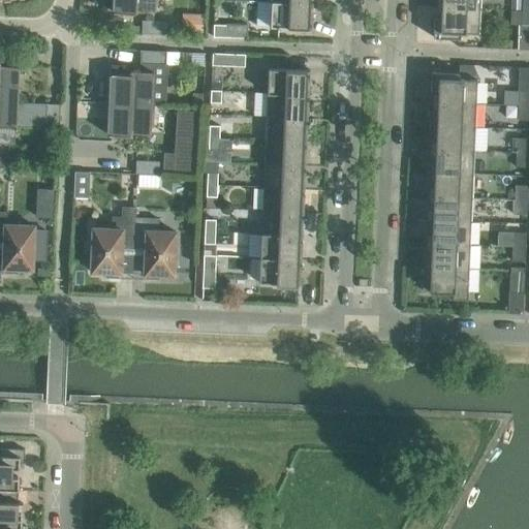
[(114,0),(113,13),(134,13),(135,9),(154,10),(155,5),(158,5),(157,0),(114,0)]
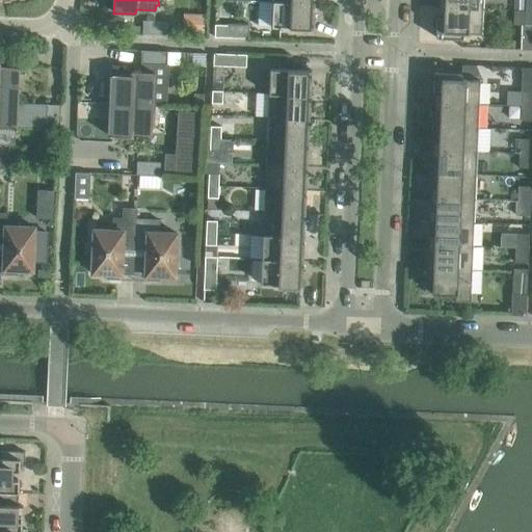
[(444,0),(444,7),(482,9),(482,0),(444,0)]
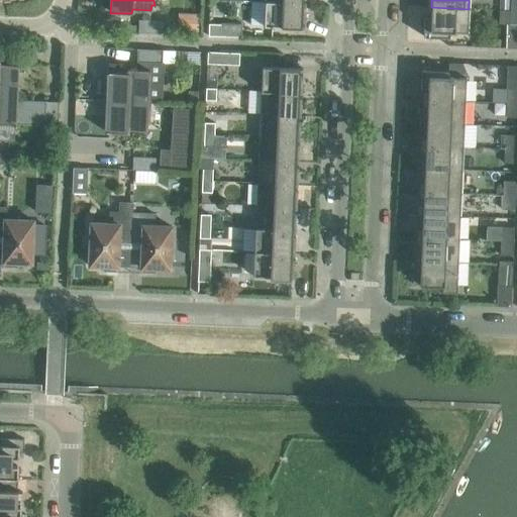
[(303,4),(265,2),(264,26),(304,28),(304,26),(302,25),(302,21),(304,21),(305,3),(303,3),(303,4)]
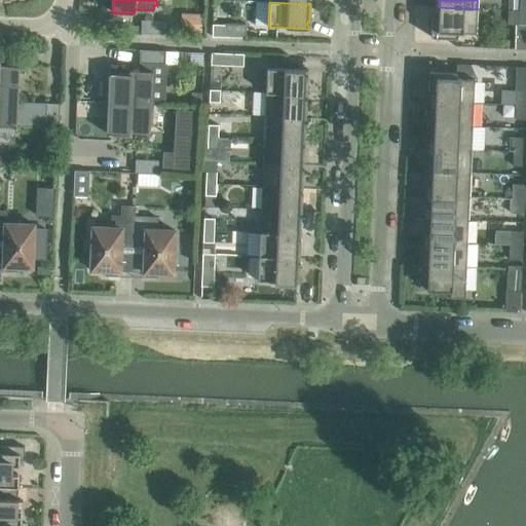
[(477,9),(439,7),(439,16),(431,16),(430,38),(457,39),(457,33),(476,34),(477,9)]
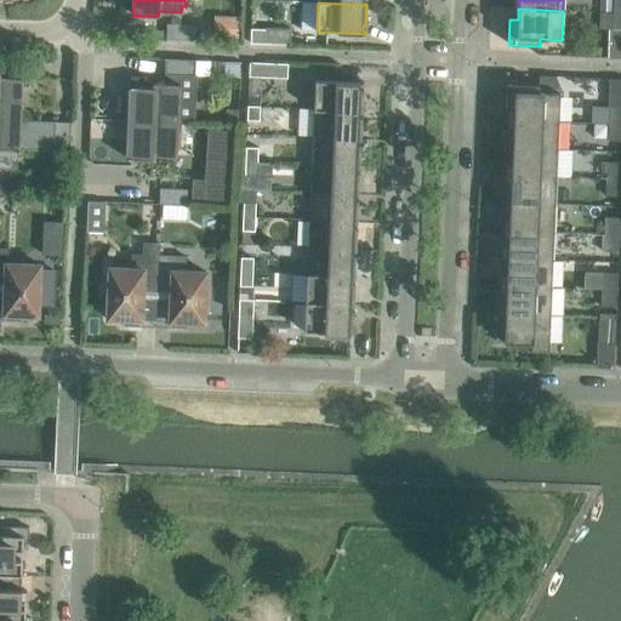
[(222,16),(222,39),(237,39),(238,17),(222,16)]
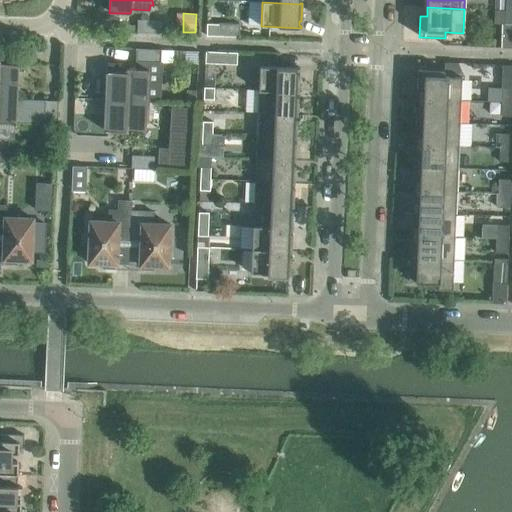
[(136,33),(161,34),(162,21),(137,20),(136,33)]
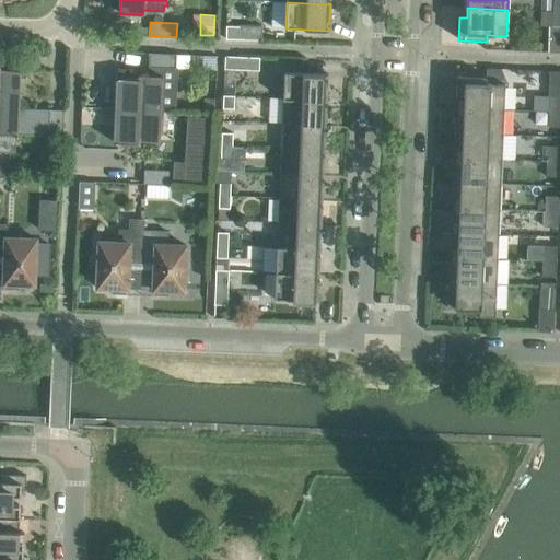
[(225,39),(238,41),(238,27),(225,26),(225,39)]
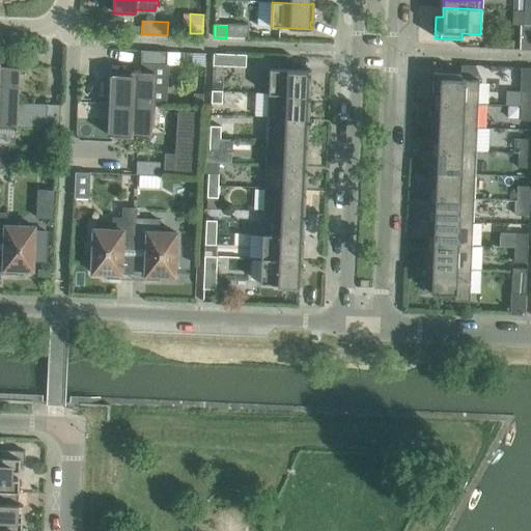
[(530,36),(520,36),(520,49),(530,49),(530,36)]
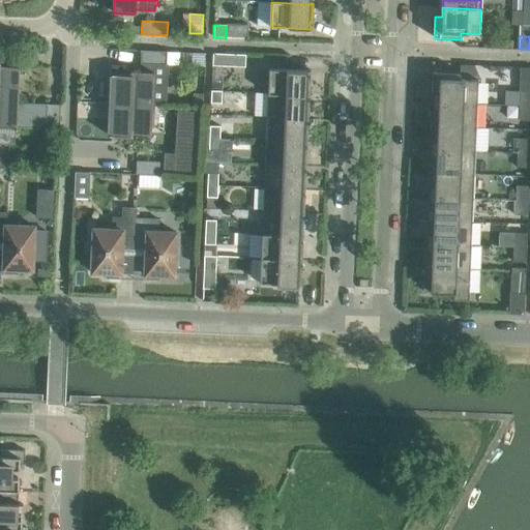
[(211,66),(224,66),(225,54),(212,54),(211,66)]
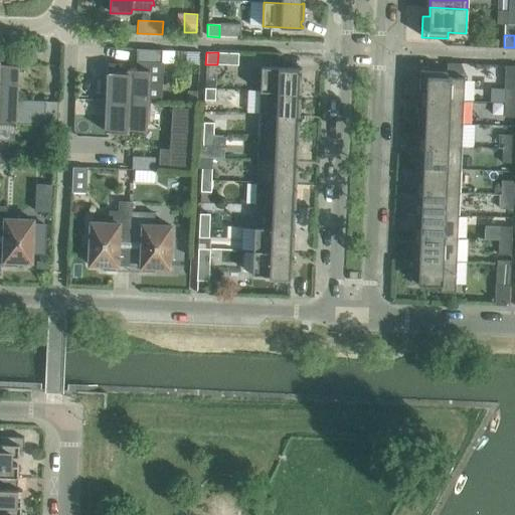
[(0,62),(0,123),(56,126),(58,102),(14,100),(15,90),(16,90),(17,64),(0,62)]
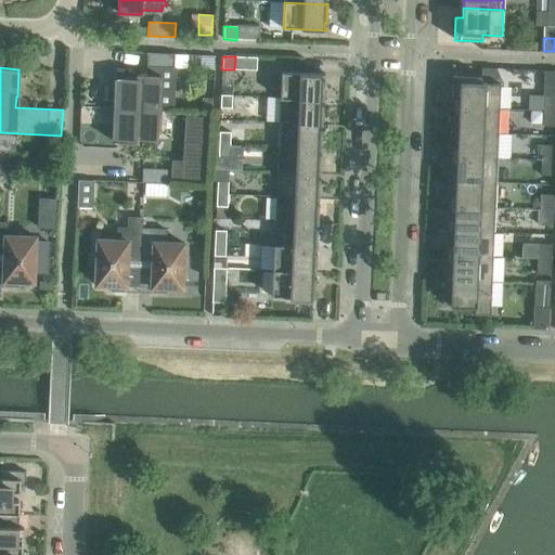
[(281,72),(280,98),(321,100),(321,101),(323,101),(324,80),(322,80),(322,76),(324,76),(324,74),(281,72)]
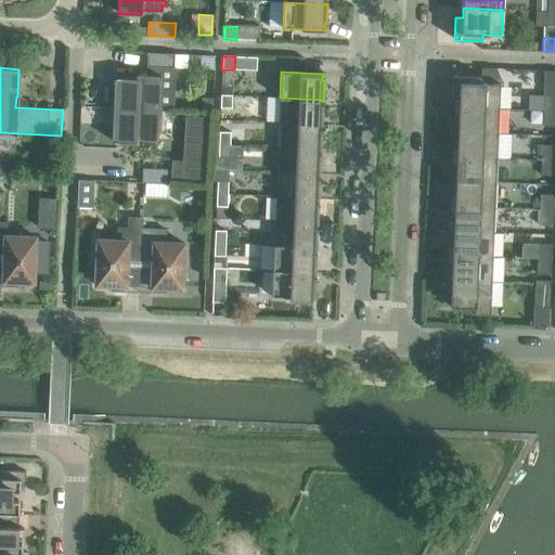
[(115,103),(115,107),(158,110),(159,75),(137,74),(137,78),(116,77),(116,84),(113,84),(112,103),(115,103)]
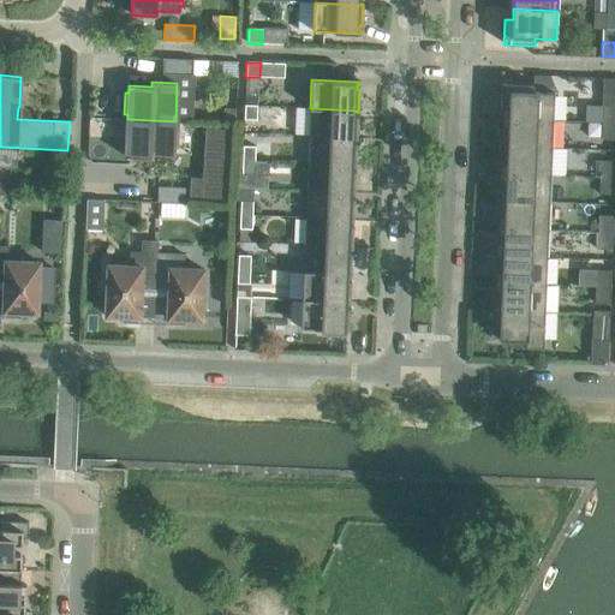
[(508,108),(508,119),(554,121),(555,93),(532,91),(533,84),(501,83),(500,108),(508,108)]
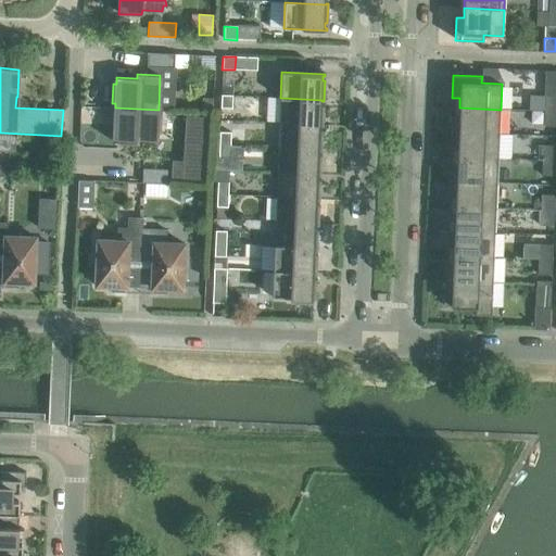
[(220,96),(220,109),(234,109),(234,96),(220,96)]
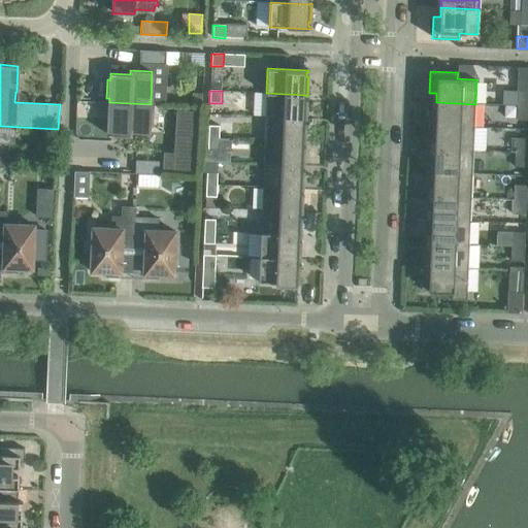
[(502,91),(501,105),(517,105),(518,91),(517,91),(502,91)]
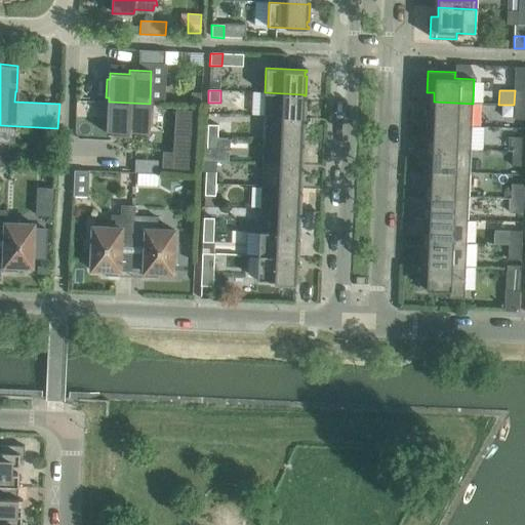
[(524,90),(515,90),(514,105),(524,105),(524,90)]
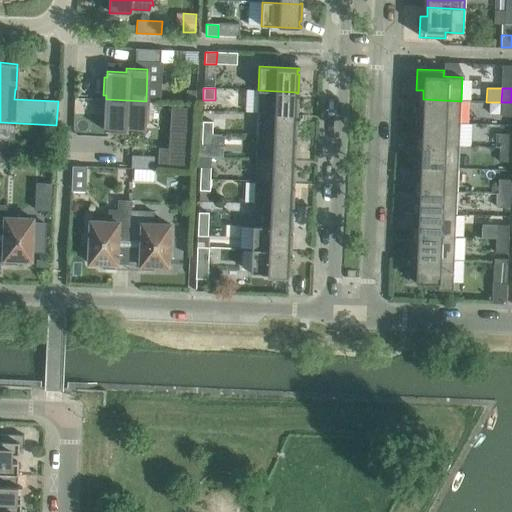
[(258,90),(257,113),(295,115),(295,116),(297,116),(298,97),(296,97),(296,93),(296,92),(258,90)]
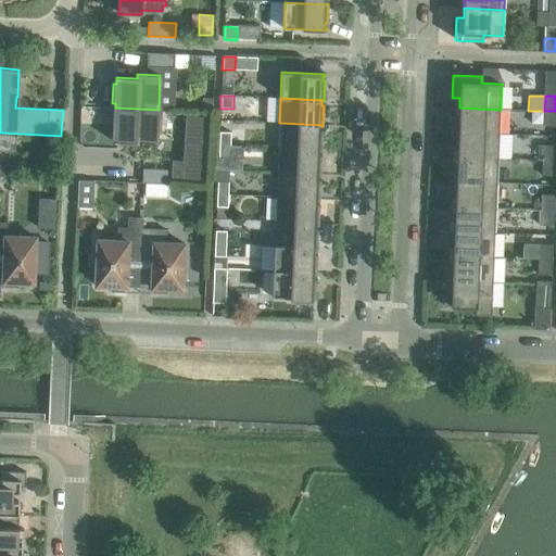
[(202,99),(201,110),(212,110),(213,99),(202,99)]
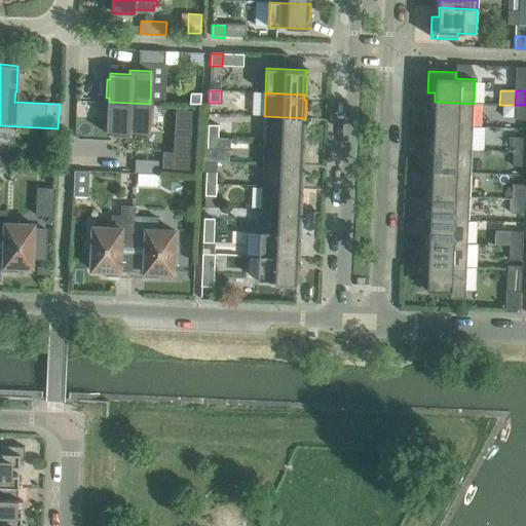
[(150,104),(109,102),(107,135),(128,136),(128,132),(148,133),(149,127),(152,127),(152,108),(149,108),(150,104)]
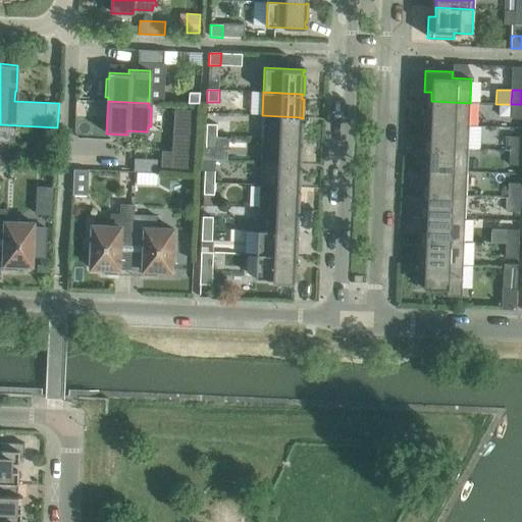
[(424,110),(423,123),(469,125),(470,103),(431,101),(431,110),(424,110)]
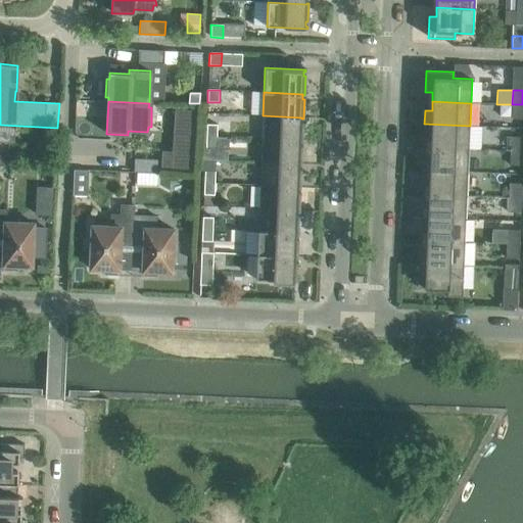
[(522,104),(512,104),(511,119),(522,119),(522,104)]
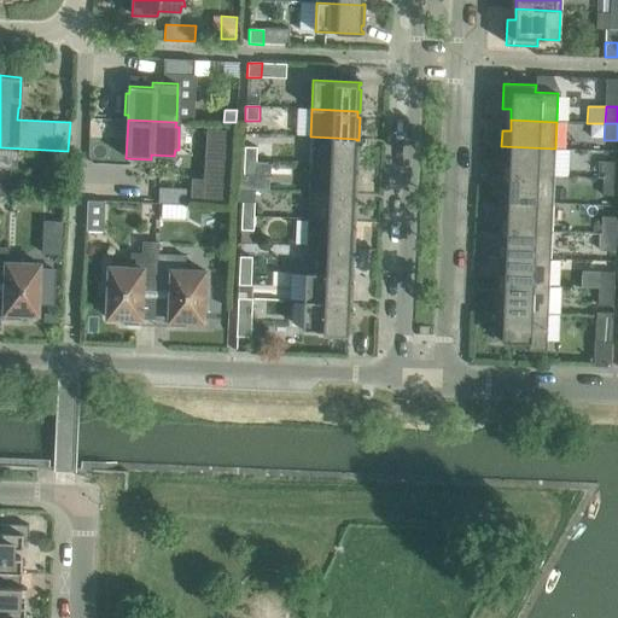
[(191,179),(190,200),(227,202),(231,130),(207,129),(204,179),(191,179)]
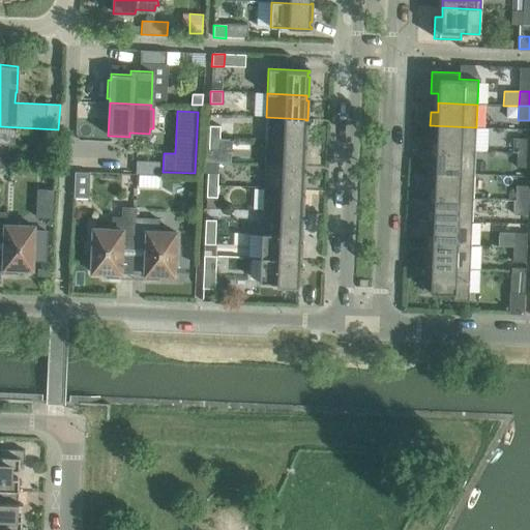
[(266,117),(265,141),(304,142),(304,144),(306,144),(307,124),(305,124),(305,120),(305,119),(266,117)]
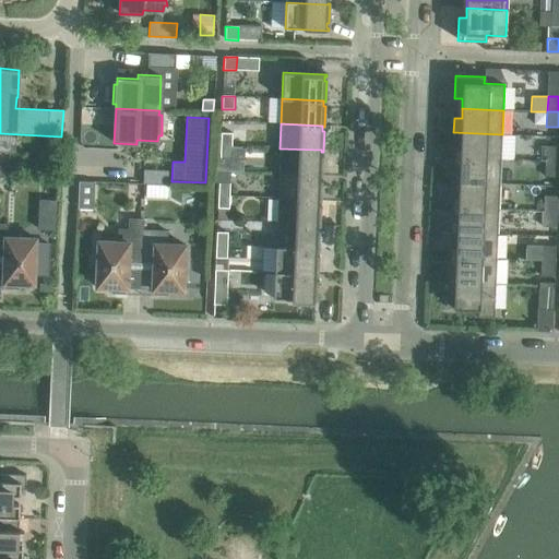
[(461,147),(460,158),(500,159),(502,134),(453,132),(452,147),(461,147)]
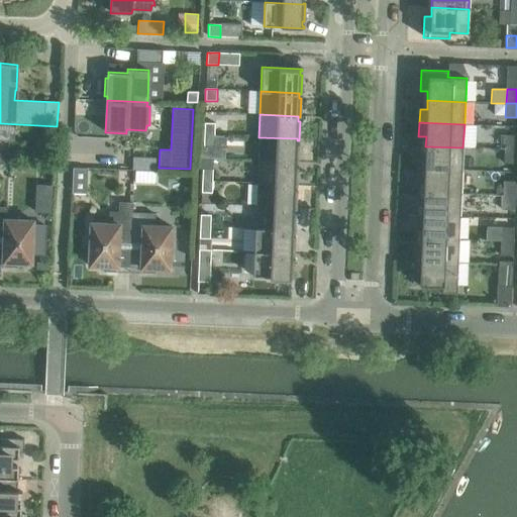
[(204,123),(203,134),(215,135),(216,123),(204,123)]
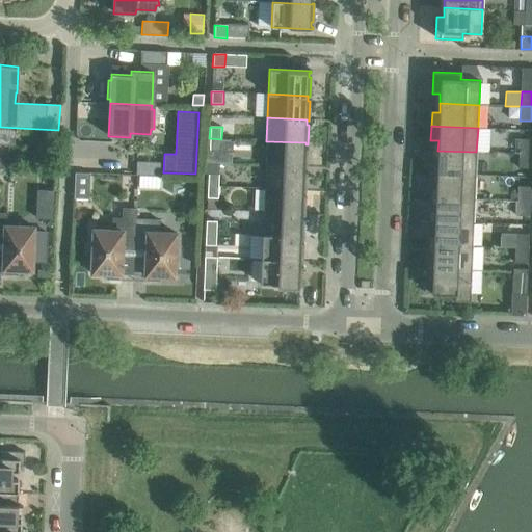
[(221,139),(209,138),(209,151),(221,152),(221,139)]
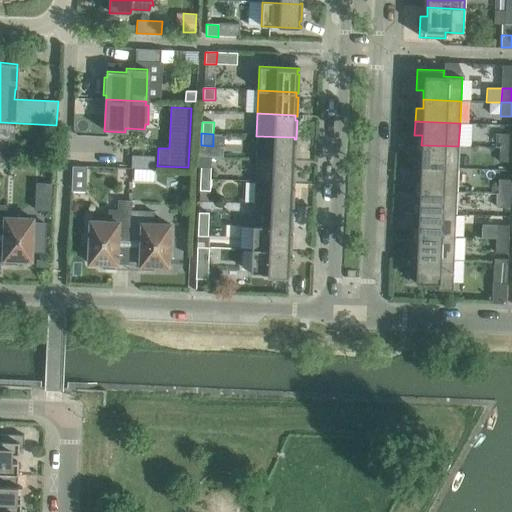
[(213,134),(213,146),(223,146),(223,134),(213,134)]
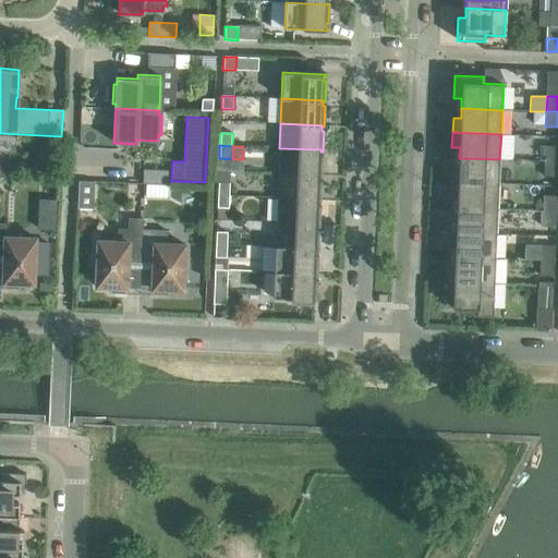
[(557,146),(545,146),(544,161),(557,161),(557,146)]
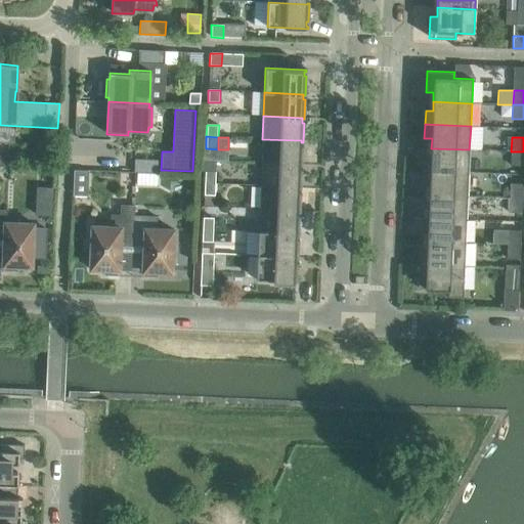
[(262,139),(261,163),(300,164),(300,165),(302,165),(303,146),(301,146),(301,142),(301,140),(262,139)]
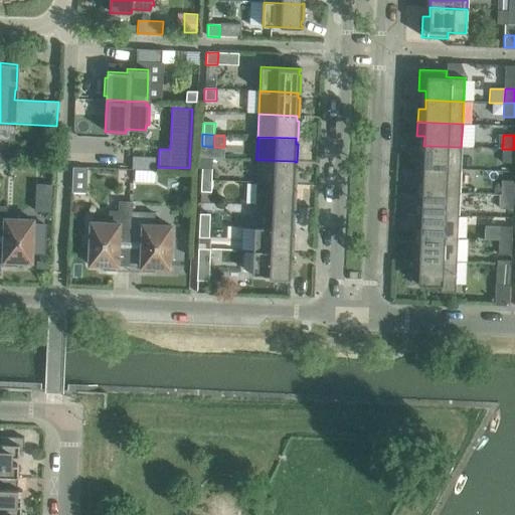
[(416,154),(415,168),(460,170),(461,147),(423,146),(423,155),(416,154)]
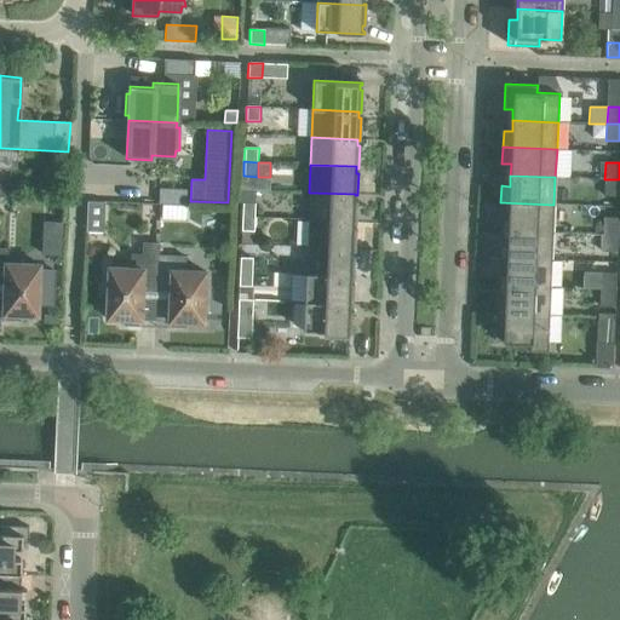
[(619,181),(619,179),(604,179),(603,196),(619,196),(619,181)]
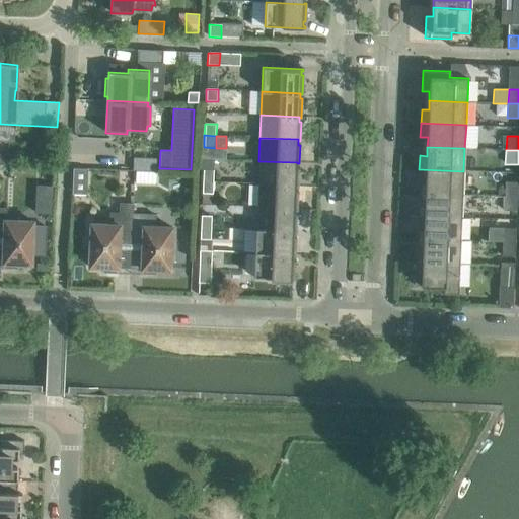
[(8,154),(0,154),(0,164),(9,164),(8,154)]
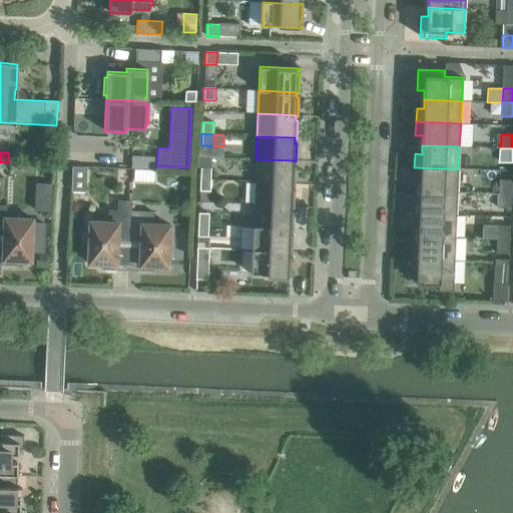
[(148,169),(156,169),(156,157),(131,155),(130,168),(133,168),(148,169)]
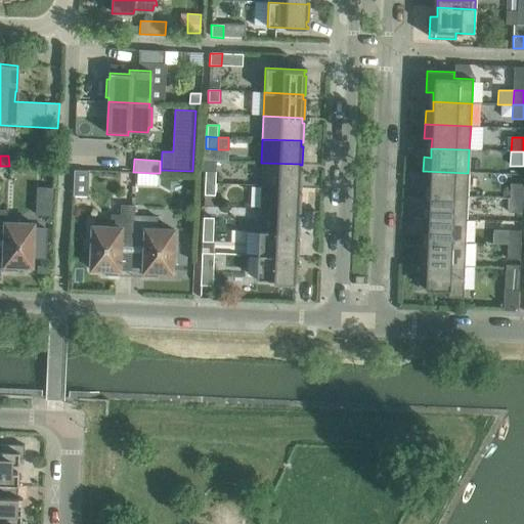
[(261,163),(260,185),(299,187),(299,188),(301,188),(302,170),(300,169),(300,165),(300,164),(261,163)]
